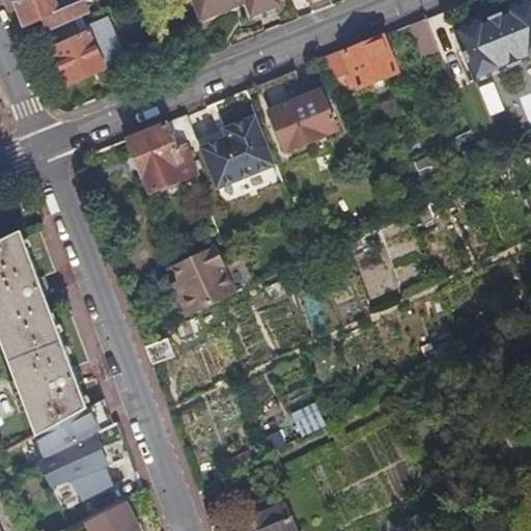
[(81,0),(18,0),(15,2),(24,26),(43,19),(48,31),(81,18),(88,15),(81,0)]
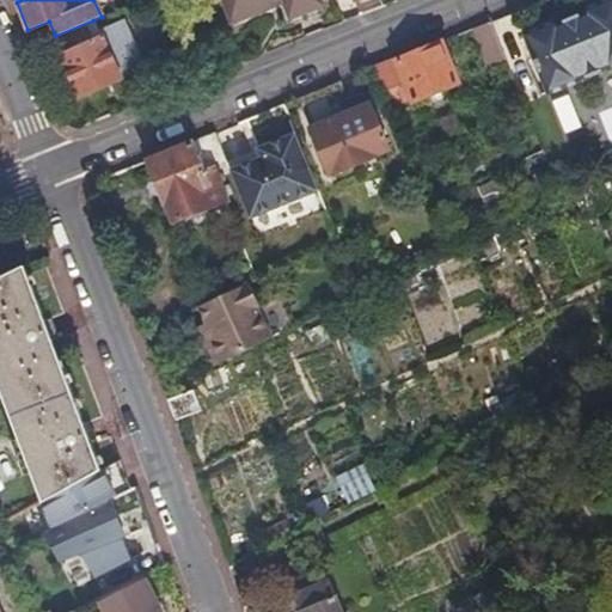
[(320,4),(318,0),(221,0),(230,20),(281,0),(282,0),(289,17),(320,4)]
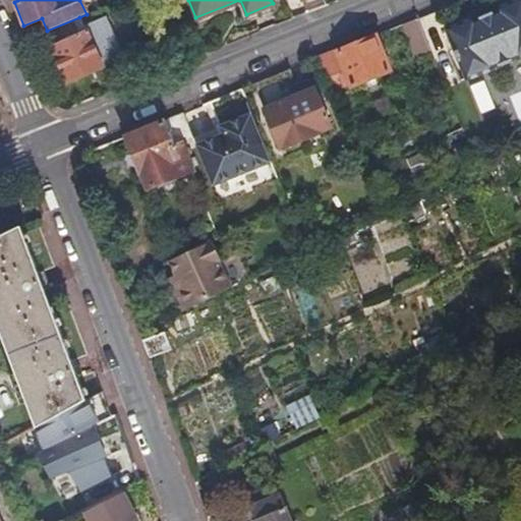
[(302,0),(306,12),(325,5),(323,0),(302,0)]
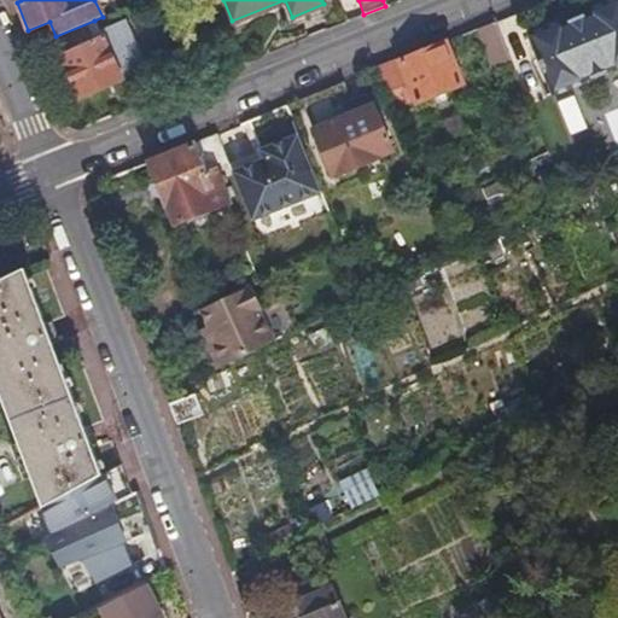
[(617,0),(592,11),(595,19),(584,18),(571,24),(566,30),(563,23),(531,35),(555,94),(587,82),(586,79),(594,77),(607,71),(613,66),(616,70),(617,69),(617,0)]
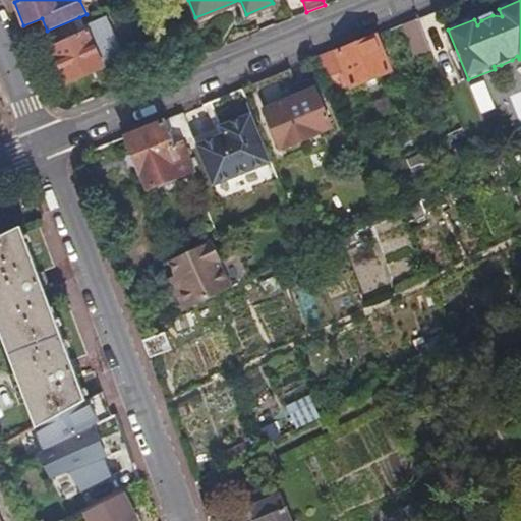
[(79,17),(47,31),(45,33),(68,82),(123,58),(106,19),(84,29),(79,17)]
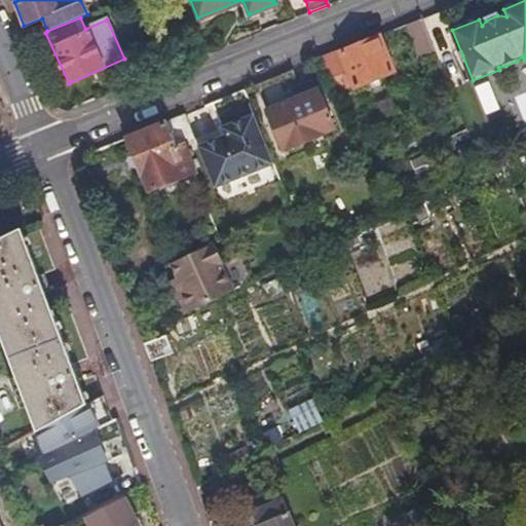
[(422,20),(408,25),(419,50),(433,44),(422,20)]
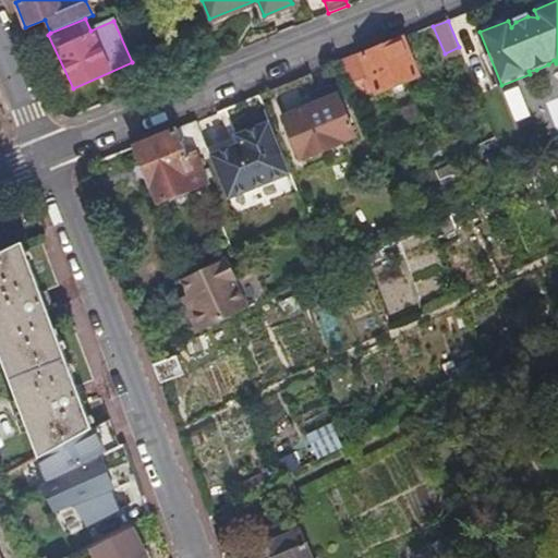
[(403,38),(340,64),(354,98),(368,93),(370,94),(375,92),(376,94),(419,77),(403,38)]
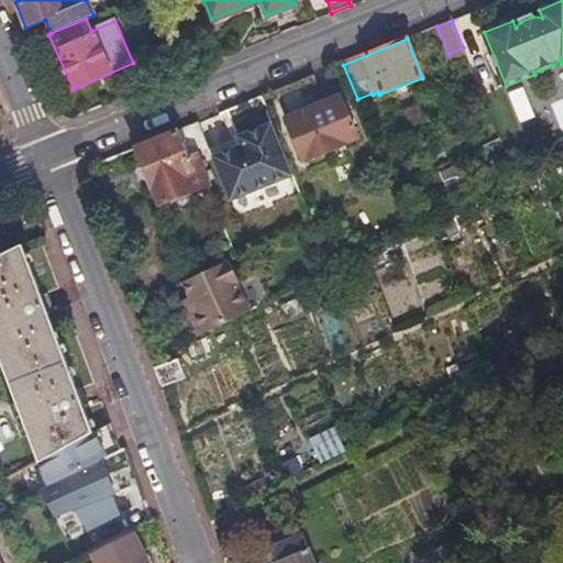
[(510,94),(521,122),(553,110),(562,132),(562,83),(539,92),(534,84),(510,94)]
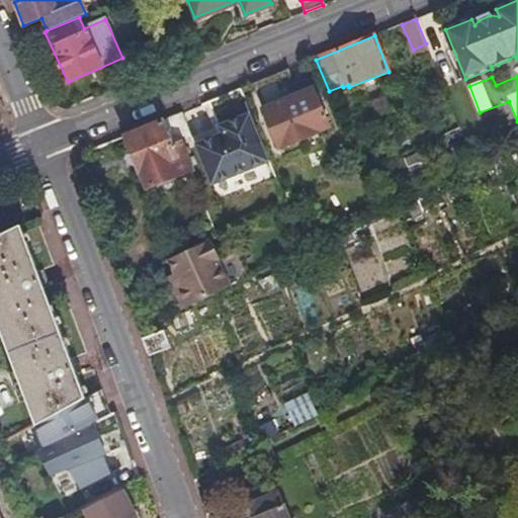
[(328,126),(314,92),(285,103),(283,100),(262,109),(279,151),(299,143),(298,139),(328,126)]
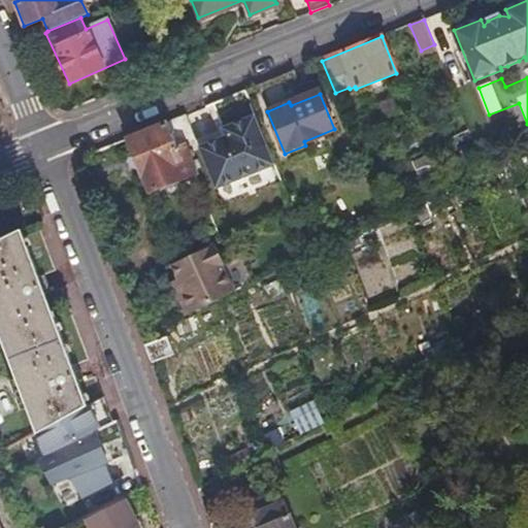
[(186,116),(166,124),(170,132),(171,131),(172,134),(171,135),(176,147),(184,143),(185,144),(196,140),(186,116)]
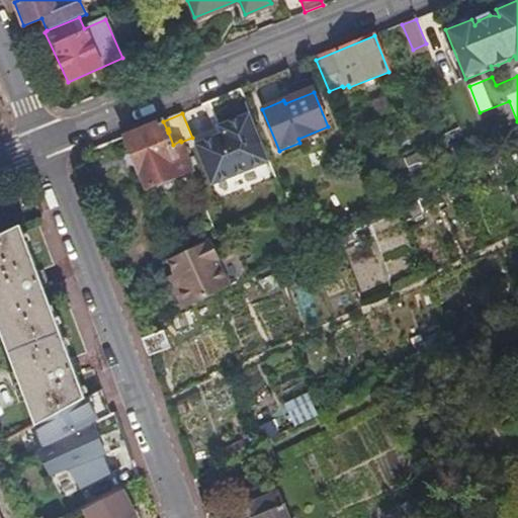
[(460,128),(455,115),(446,119),(451,133),(460,128)]
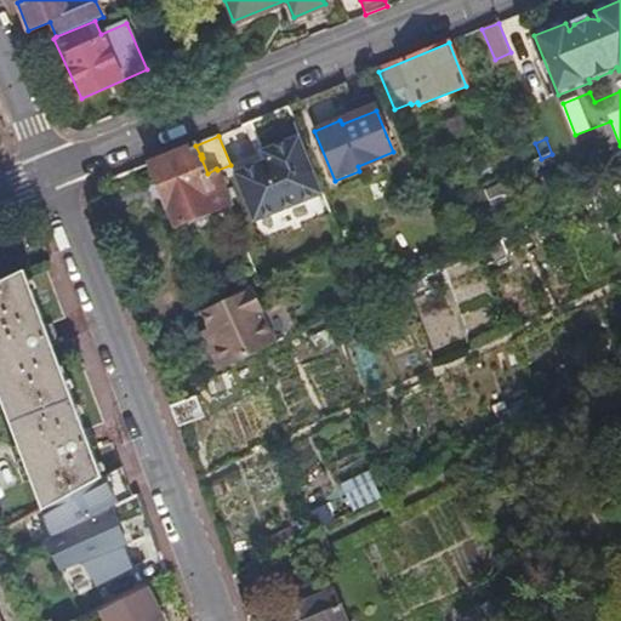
[(323,194),(300,140),(272,151),(277,158),(266,163),(235,175),(254,222),(323,194)]
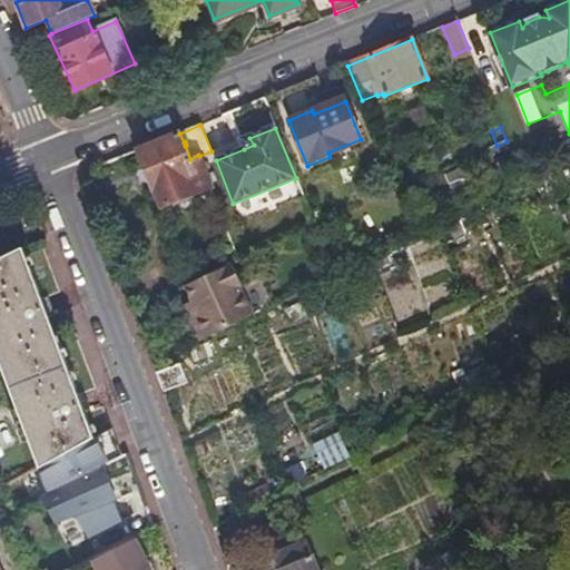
[(179,134),(137,151),(163,210),(213,189),(199,156),(198,155),(190,159),(185,146),(186,145),(185,141),(184,143),(179,134)]
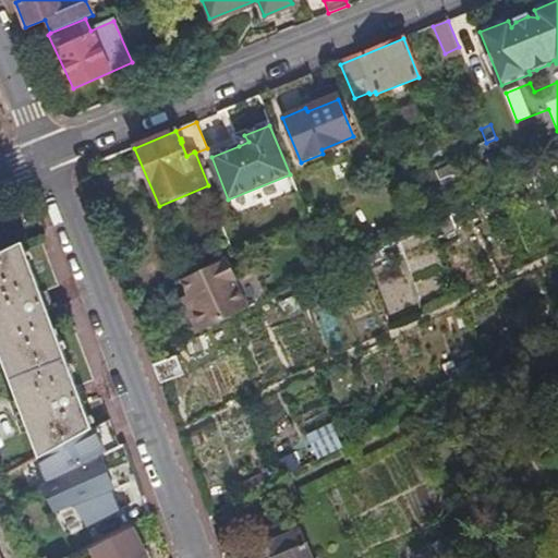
[(249,142),(244,135),(235,138),(239,146),(249,142)]
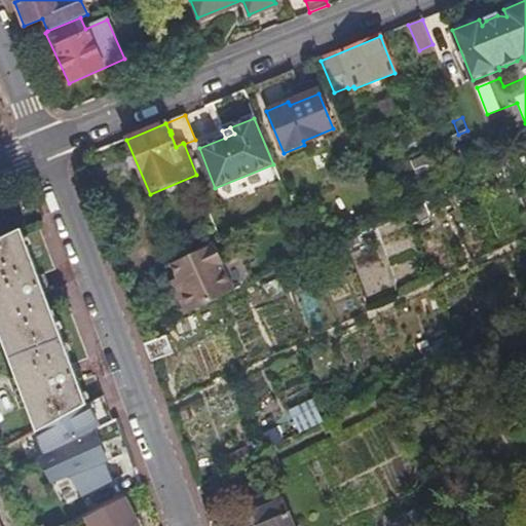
[(195,141),(199,148),(225,138),(222,130),(195,141)]
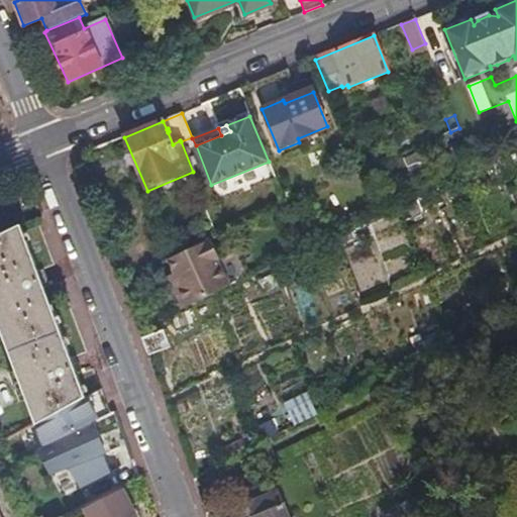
[(85,400),(20,227),(0,236),(0,331),(35,425),(54,416),(85,400)]
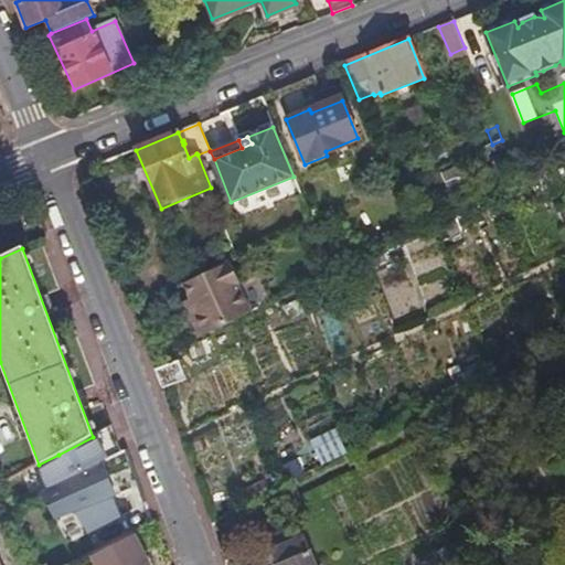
[(189,312),(199,337),(249,312),(236,284),(238,283),(230,262),(183,283),(191,299),(195,309),(189,312)]
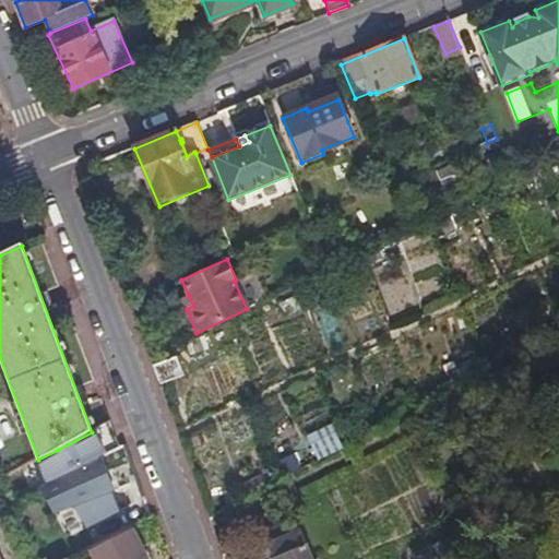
[(193,306),(189,296),(182,299),(187,309),(193,306)]
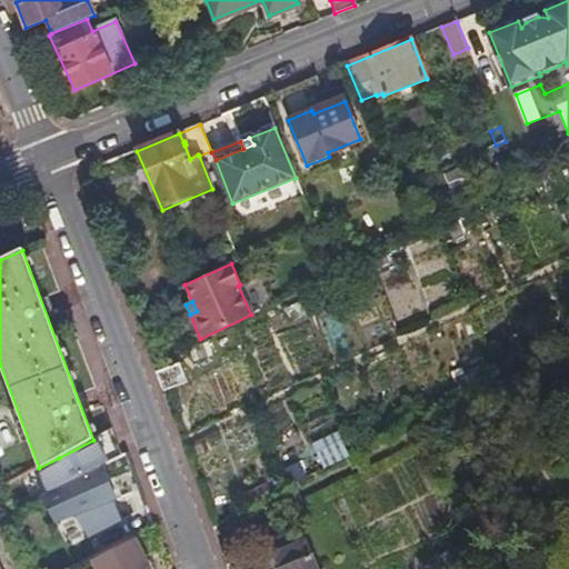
[(155,371),(162,391),(187,381),(179,362),(155,371)]
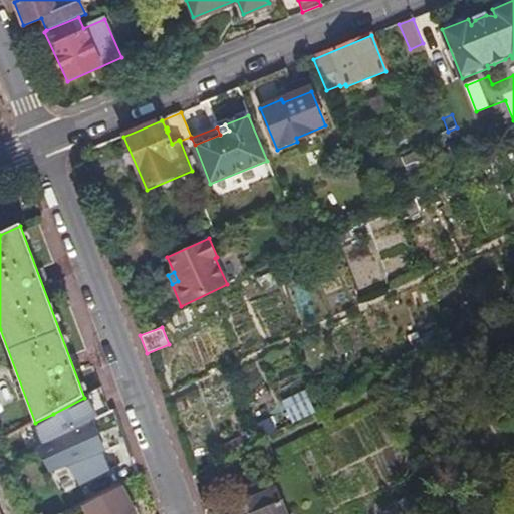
[(91,424),(111,414),(101,389),(84,398),(53,414),(62,438),(91,424)]
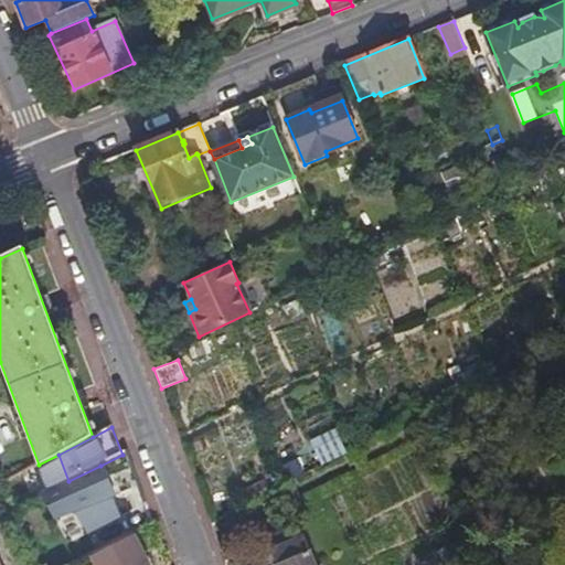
[(113,500),(100,466),(68,481),(41,496),(54,522),(74,515),(85,536),(118,521),(110,501),(113,500)]
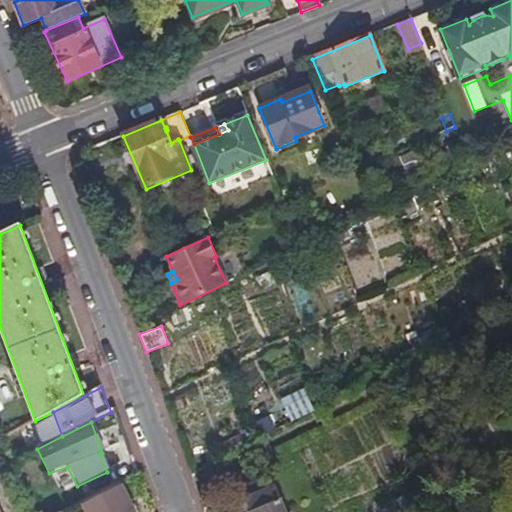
[(243,497),(271,485),(267,475),(239,488),(243,497)]
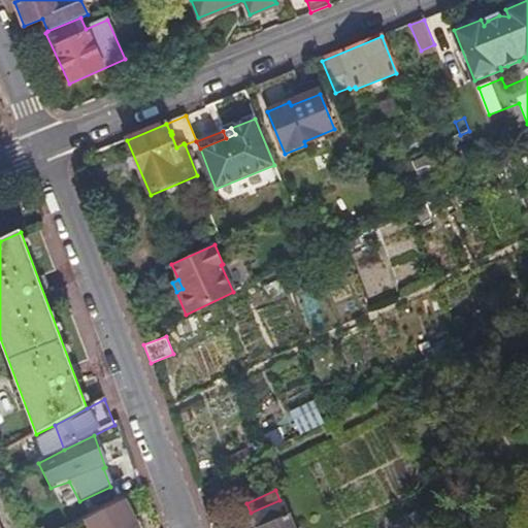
[(135,527),(125,499),(87,519),(91,527),(135,527)]
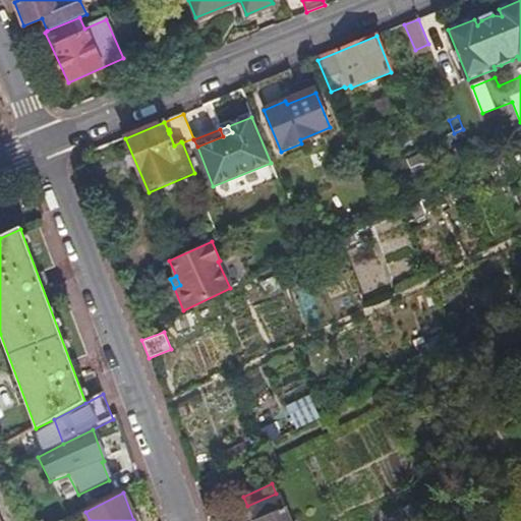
[(289,520),(277,493),(276,494),(247,506),(246,507),(252,520),(289,520)]
